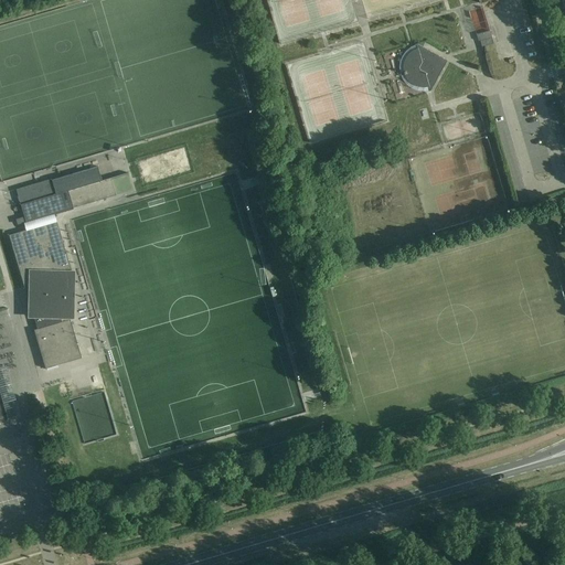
[(477,35),(478,41),(478,42),(480,41),(491,38),(490,31),(477,35)]
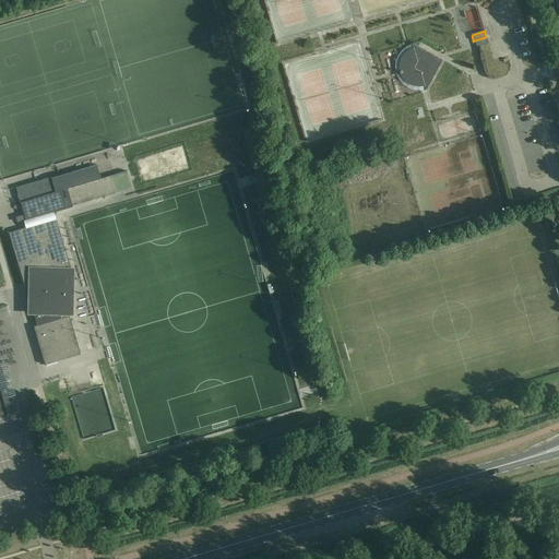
[(488,44),(488,42),(486,37),(475,40),(477,47),(478,46),(480,46),(488,44)]
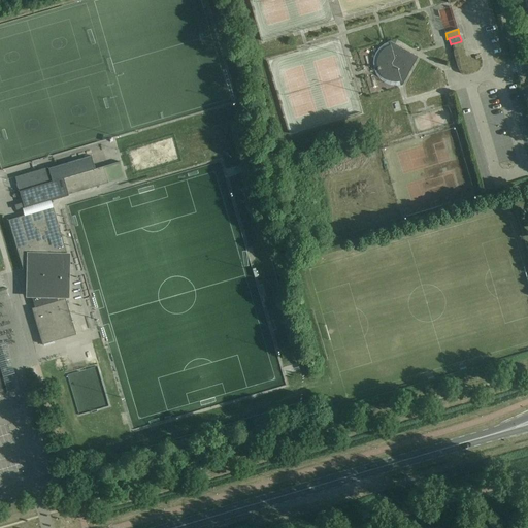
[(393,44),(390,45),(386,47),(382,51),(378,55),(376,59),(376,64),(376,67),(377,70),(380,73),(383,77),(386,79),(387,80),(391,81),(396,83),(400,81),(403,83),(418,57),(394,43),(393,44)]
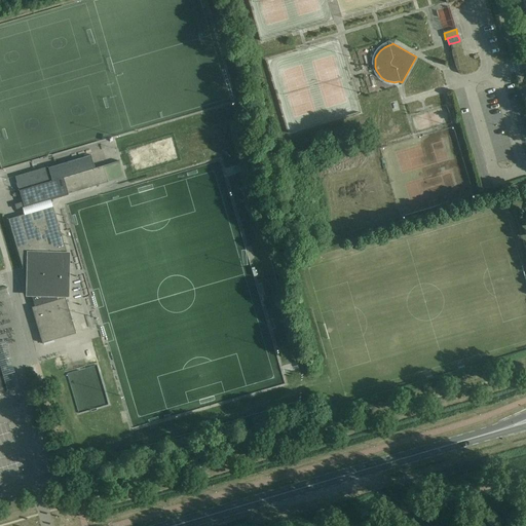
[(487,96),(480,97),(481,107),(488,106),(487,96)]
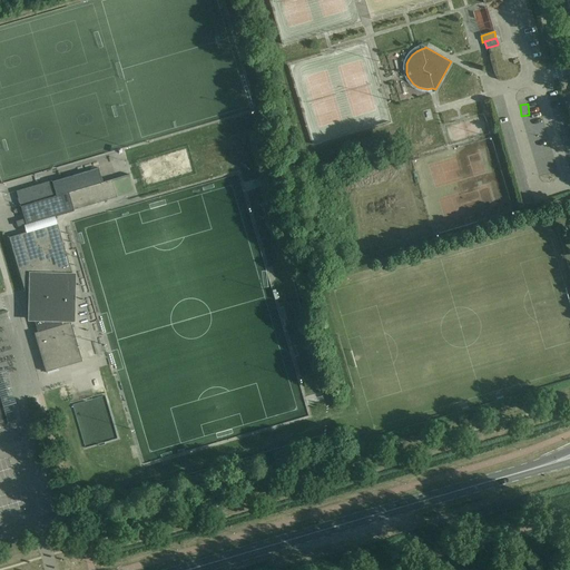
[(453,139),(484,129),(480,115),(449,125),(453,139)]
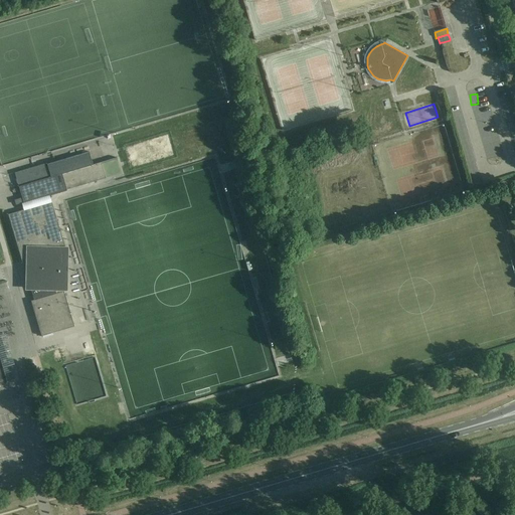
[(49,177),(51,177),(61,174),(94,164),(91,152),(79,155),(46,165),(49,177)]
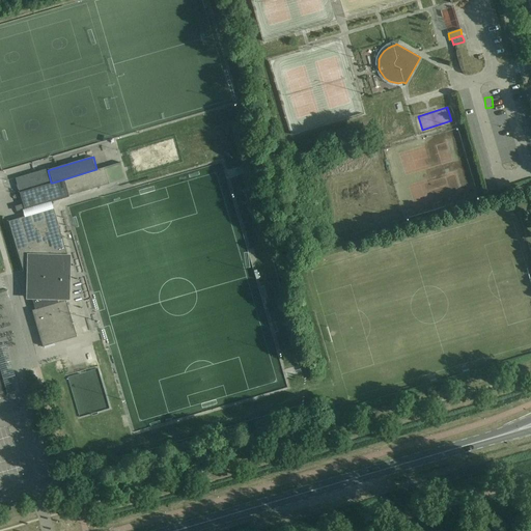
[(63,179),(68,196),(71,195),(109,184),(105,169),(105,167),(96,169),(63,179)]
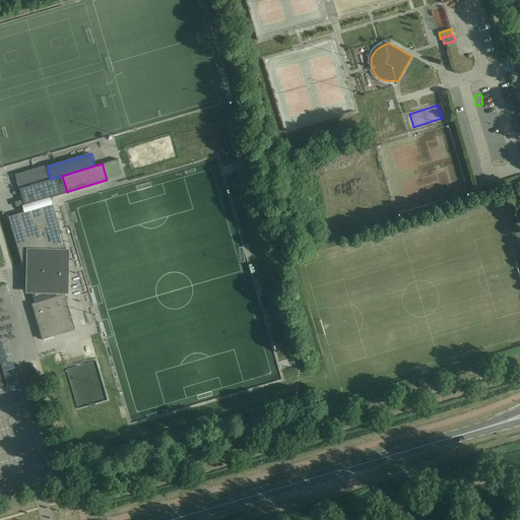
[(30,183),(49,178),(45,166),(26,171),(30,183)]
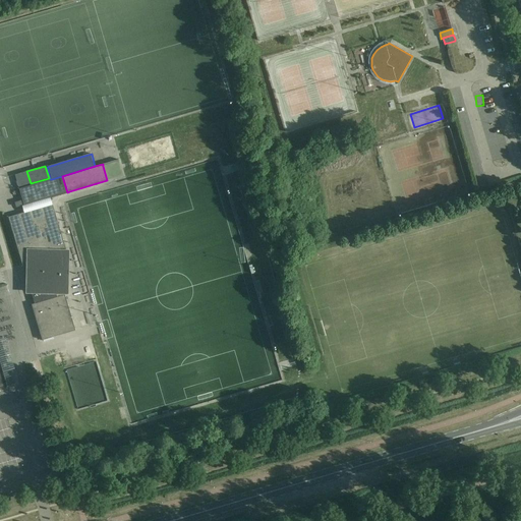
[(8,217),(22,266),(27,264),(27,292),(31,292),(35,303),(32,304),(42,340),(75,330),(64,294),(57,297),(56,293),(59,293),(60,253),(66,251),(52,204),(52,205),(50,198),(67,193),(67,192),(62,176),(52,179),(50,179),(19,188),(23,206),(21,206),(22,207),(23,213),(8,217)]
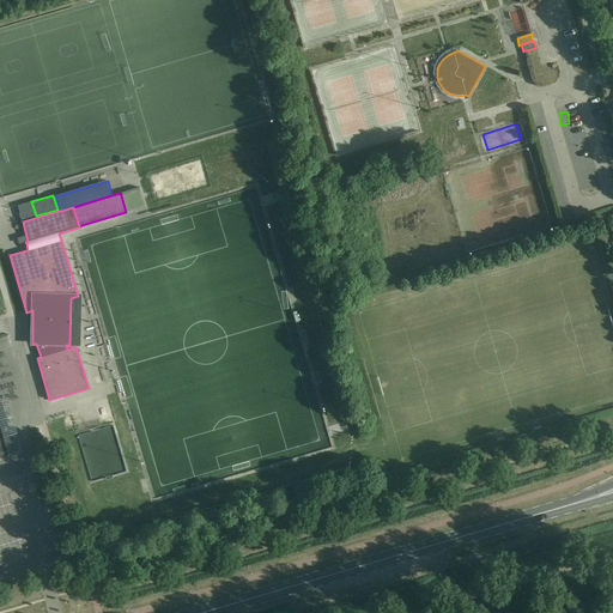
[(0,456),(16,453),(1,401),(0,401),(0,456)]
